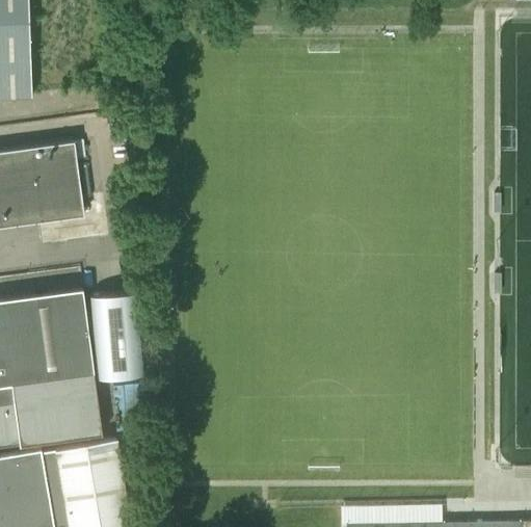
[(0,0),(0,98),(33,98),(29,0),(0,0)]
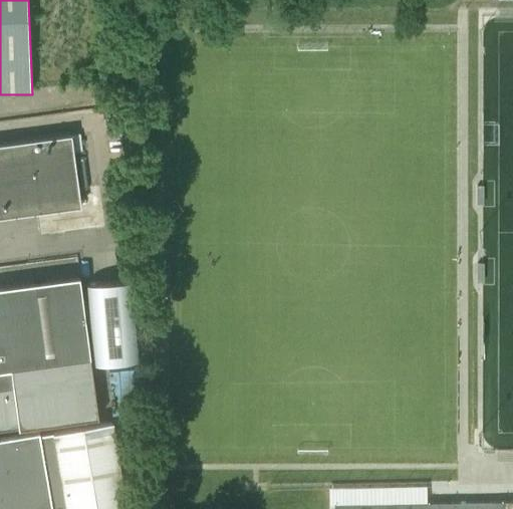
[(0,219),(81,209),(72,138),(0,147),(0,219)]
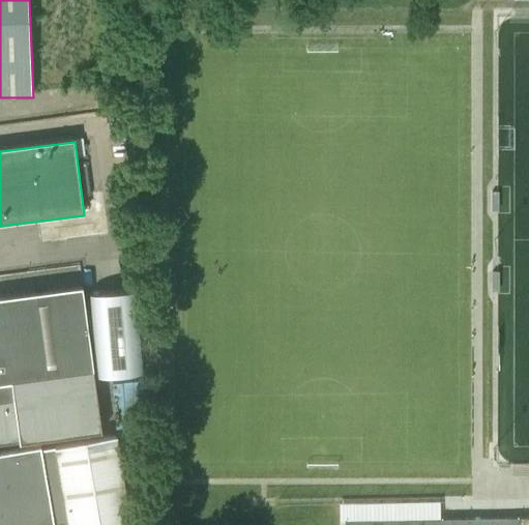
[(0,447),(103,433),(83,289),(2,300),(0,299),(0,447)]
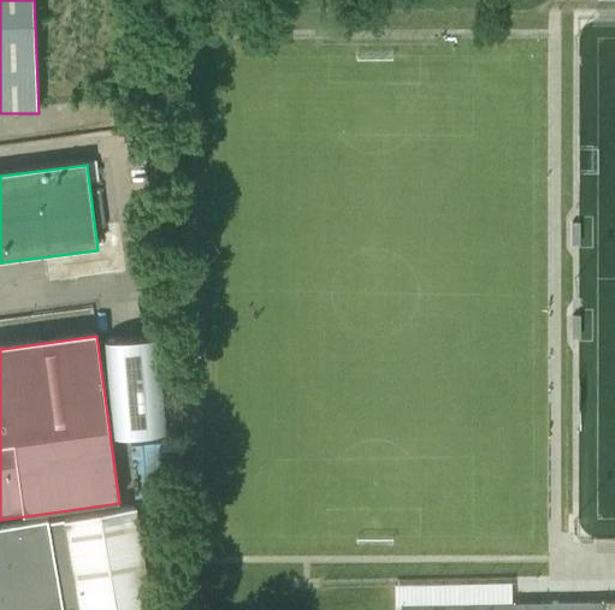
[(154,609),(137,509),(49,525),(48,522),(0,529),(0,609),(154,609)]
